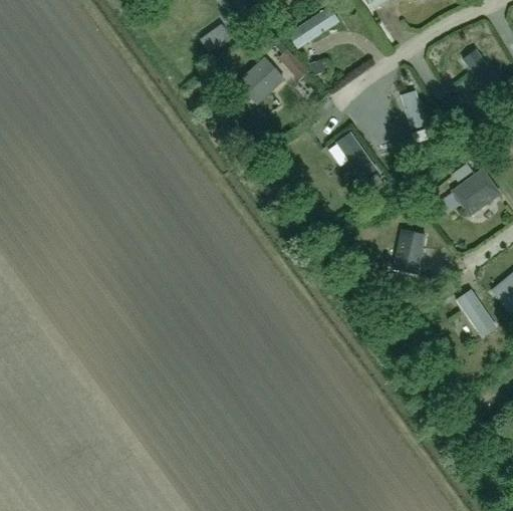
[(222,0),(234,18),(246,10),(239,0),(222,0)]
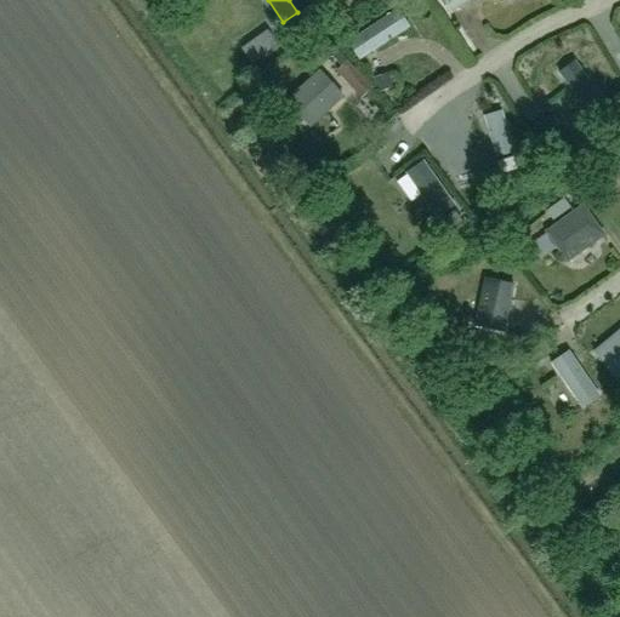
[(447,0),(453,10),(467,0),(447,0)]
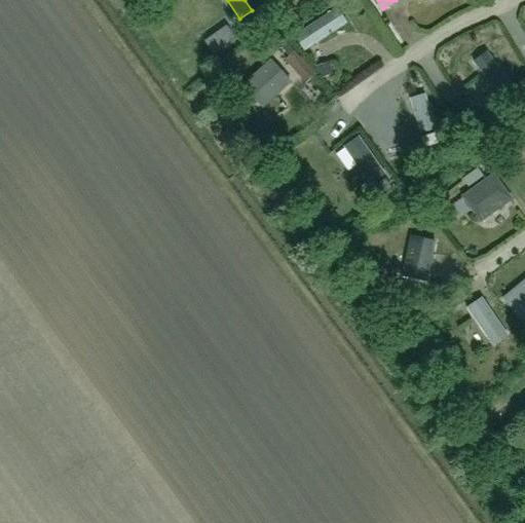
[(340,11),(336,7),(296,33),(305,48),(346,22),(343,16),(340,11)]
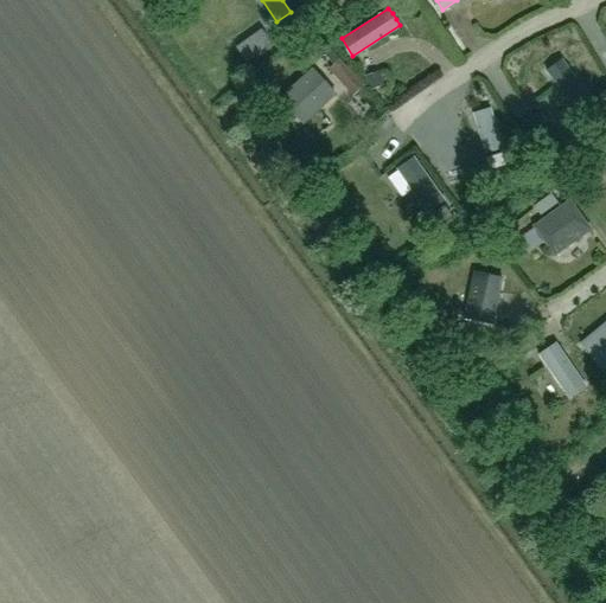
[(562,58),(547,70),(574,107),(589,96),(562,58)]
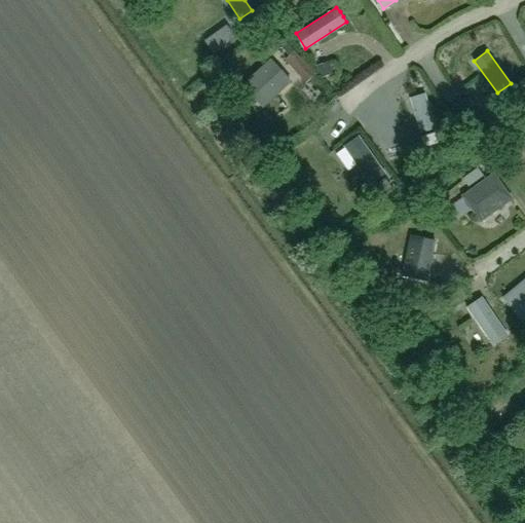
[(283,71),(268,68),(259,102),(273,106),(283,71)]
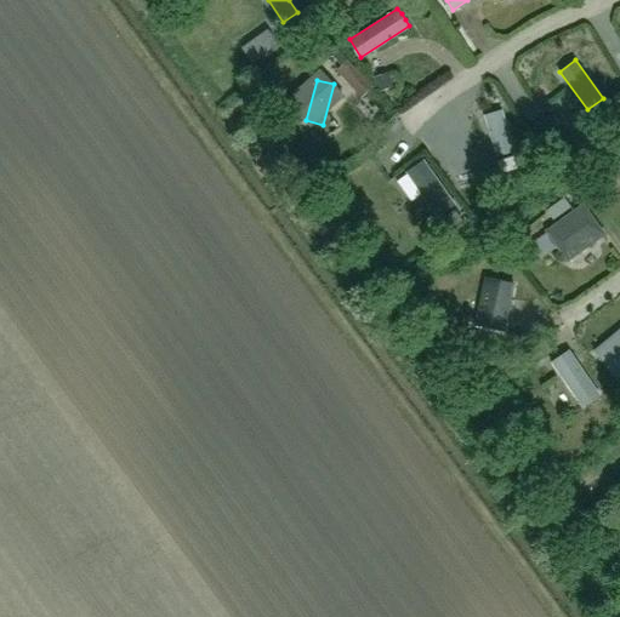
[(502,109),(484,115),(498,155),(515,149),(502,109)]
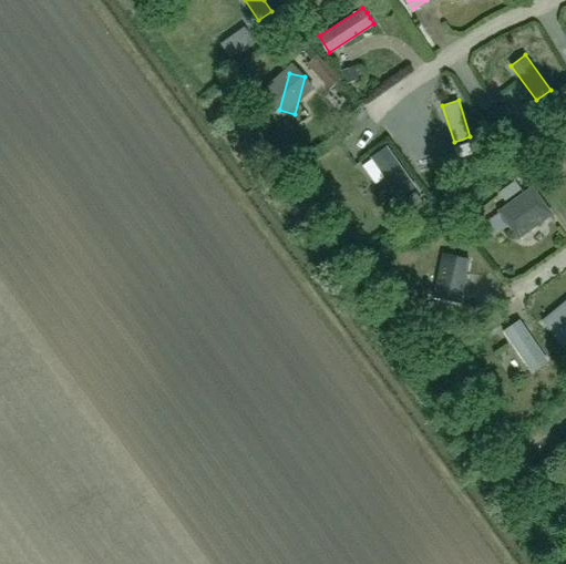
[(377,153),(372,157),(400,196),(415,185),(388,146),(381,150),(377,153)]
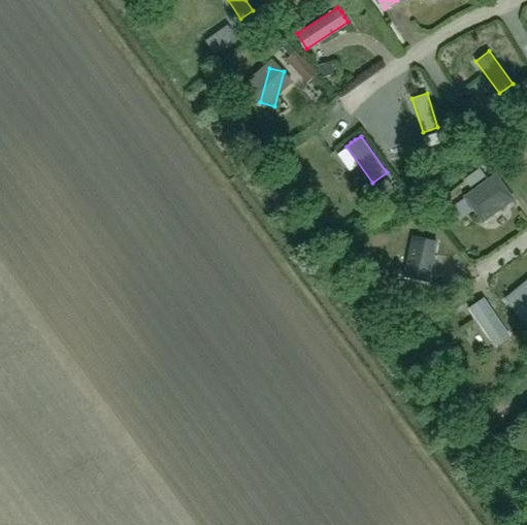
[(483,220),(513,198),(495,173),(465,196),(483,220)]
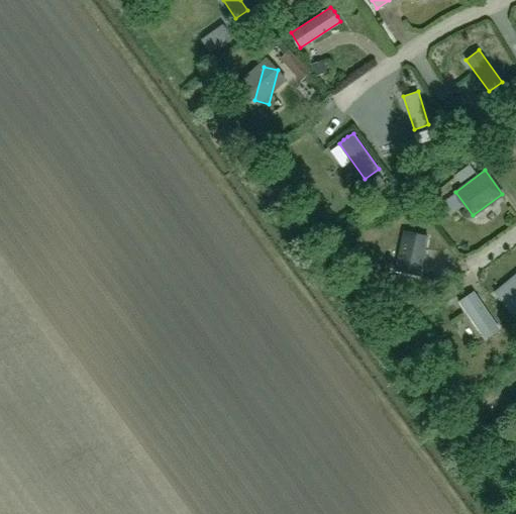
[(428,235),(404,230),(395,269),(419,275),(428,235)]
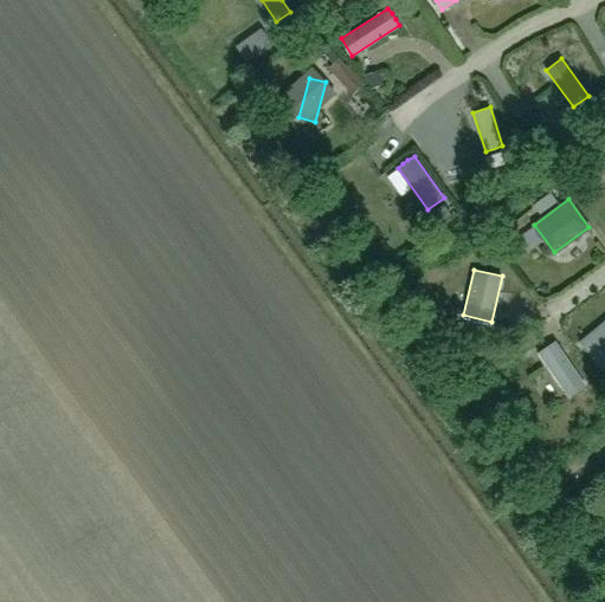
[(604,319),(580,341),(602,368),(604,364),(604,319)]
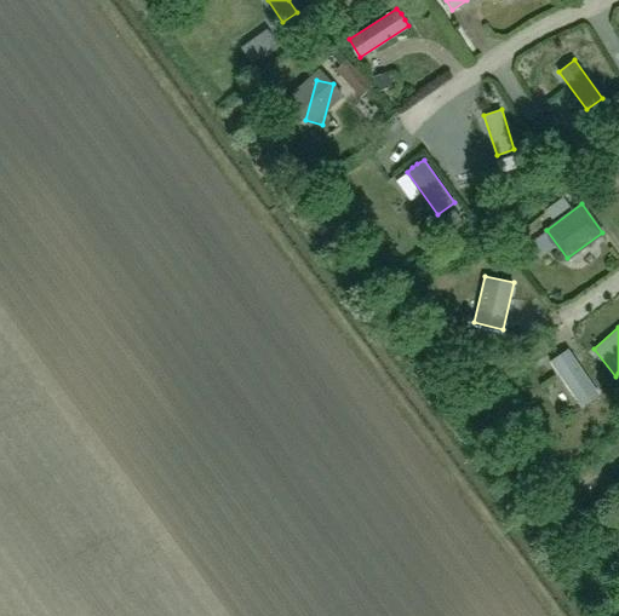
[(568,349),(551,361),(580,403),(588,401),(592,397),(597,392),(568,349)]
